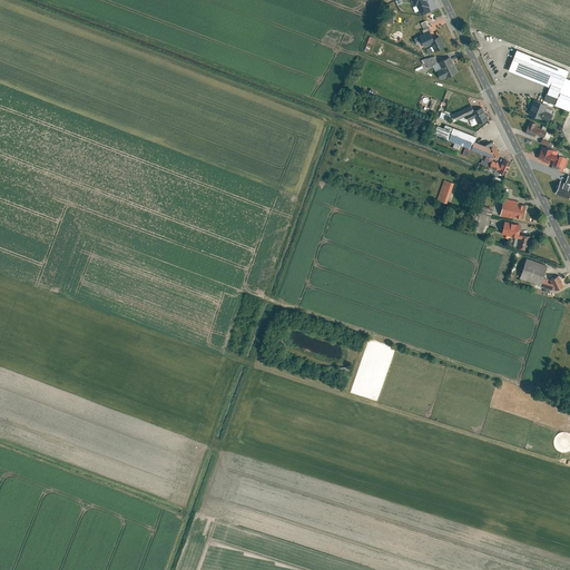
[(433,10),(426,0),(411,0),(420,17),(433,10)]
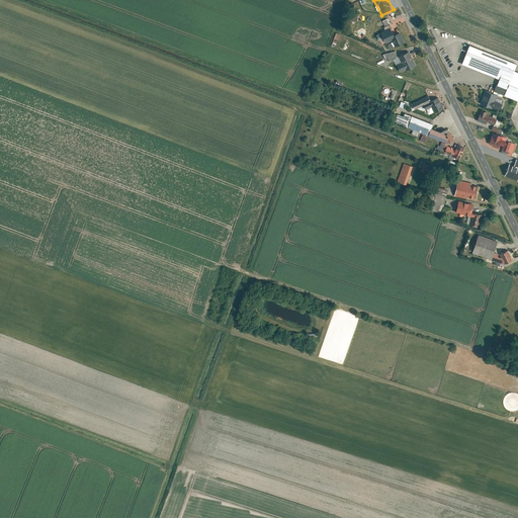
[(386,30),(377,34),(380,39),(386,37),(389,42),(398,38),(397,35),(393,27),(386,30)]
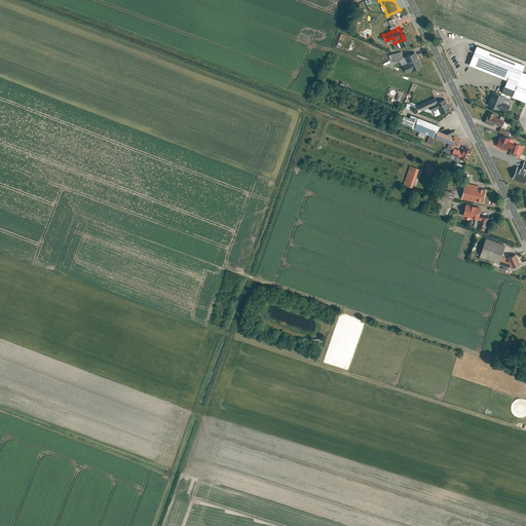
[(337,46),(342,48),(346,35),(341,33),(337,46)]
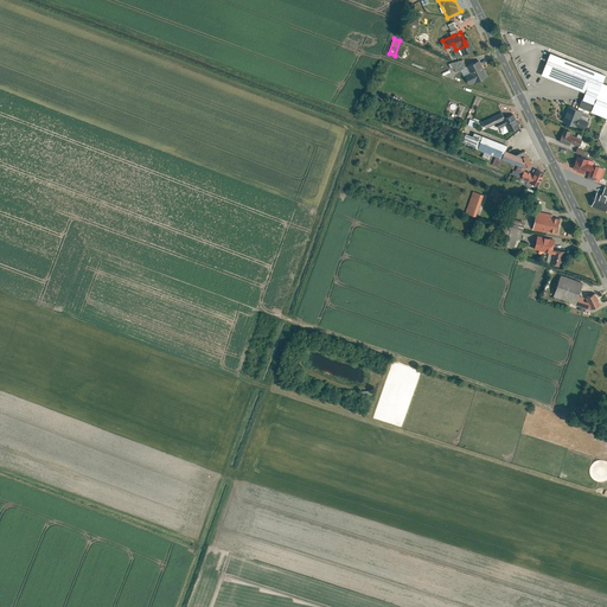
[(470,52),(475,50),(471,39),(465,42),(466,45),(467,46),(470,52)]
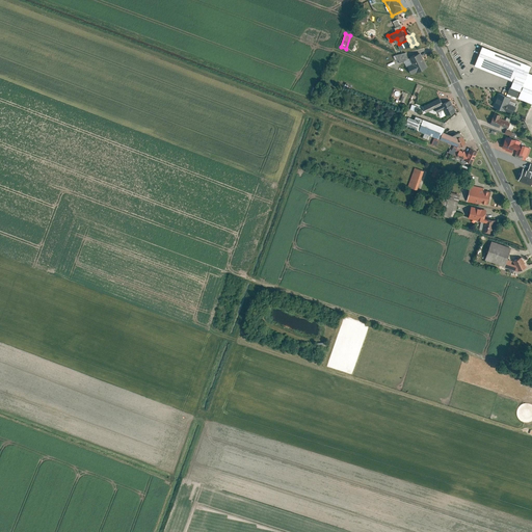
[(409,41),(400,45),(402,50),(411,46),(409,41)]
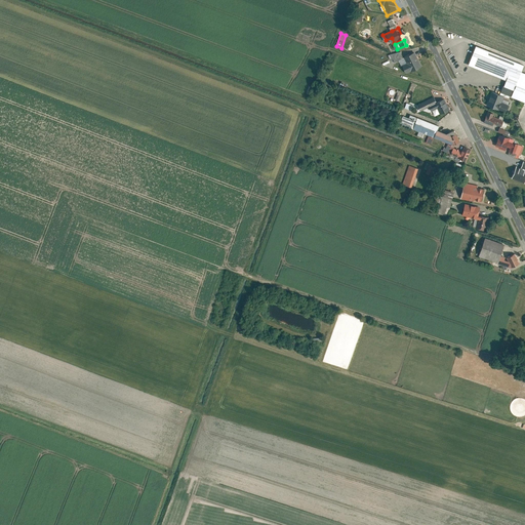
[(524,65),(476,46),(469,66),(507,80),(516,84),(521,72),(524,65)]
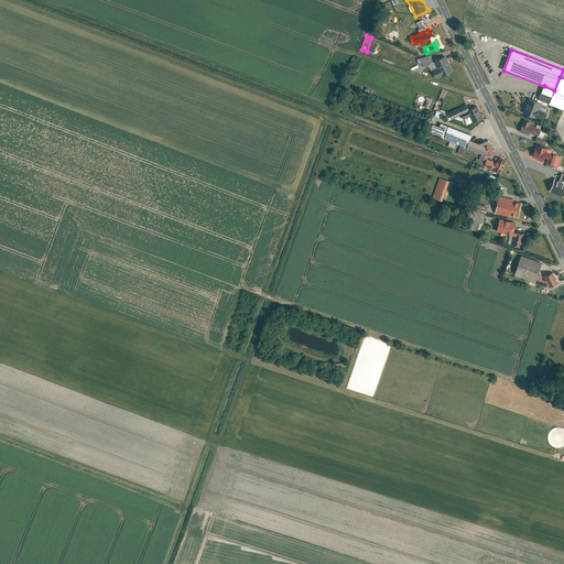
[(447,56),(436,61),(440,69),(435,71),(438,78),(454,71),(447,56)]
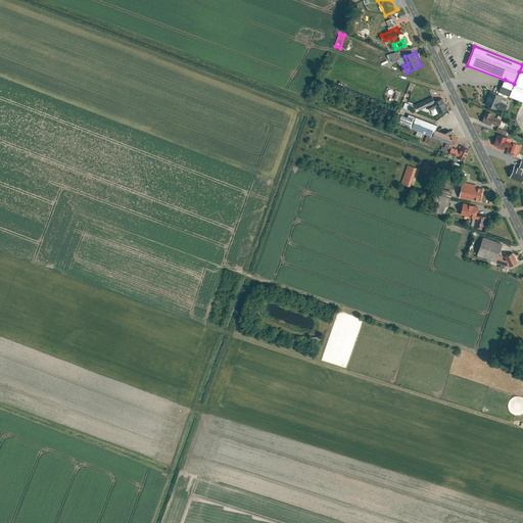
[(522,73),(519,72),(514,84),(505,80),(502,86),(511,90),(509,96),(522,101),(522,73)]
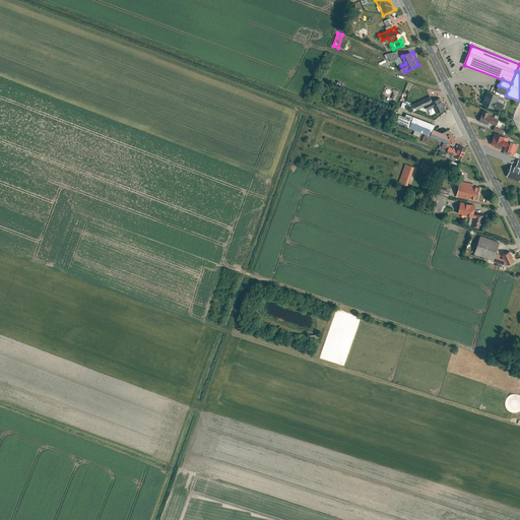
[(501,95),(488,90),(481,105),(495,110),(501,95)]
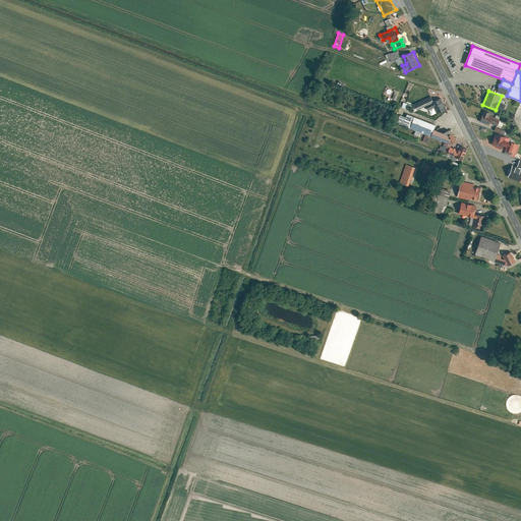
[(432,96),(415,104),(418,109),(427,105),(435,102),(432,96)]
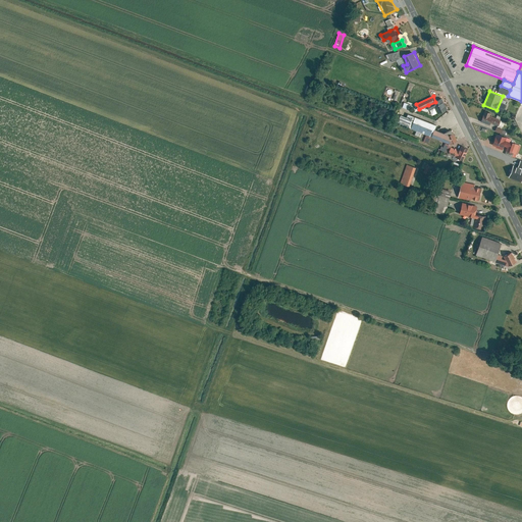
[(439,113),(449,109),(444,98),(435,102),(428,105),(429,109),(436,106),(439,113)]
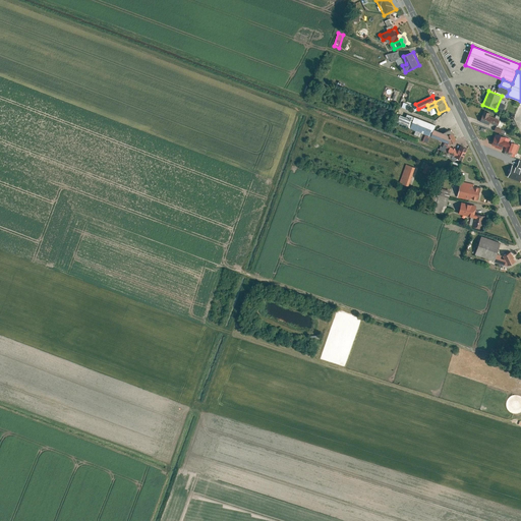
[(502,118),(483,111),(479,121),(498,128),(502,118)]
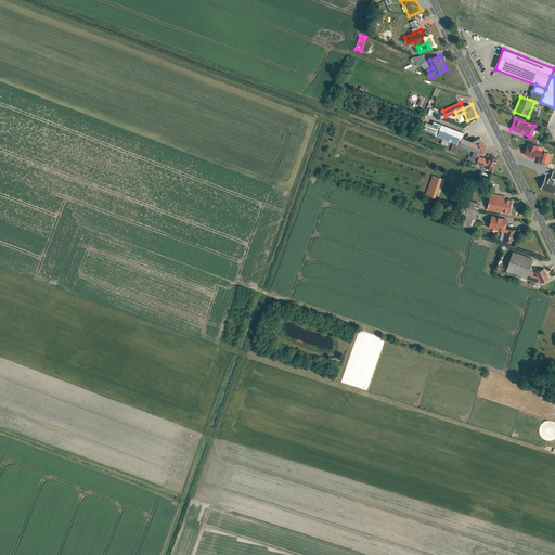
[(425,130),(439,136),(444,124),(436,120),(434,125),(428,121),(425,130)]
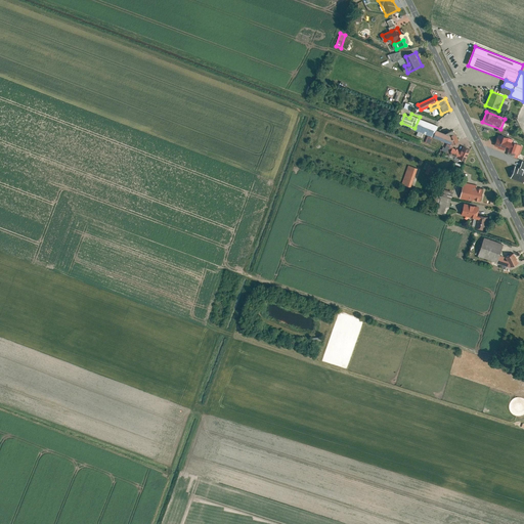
[(440,125),(420,117),(415,128),(435,136),(440,125)]
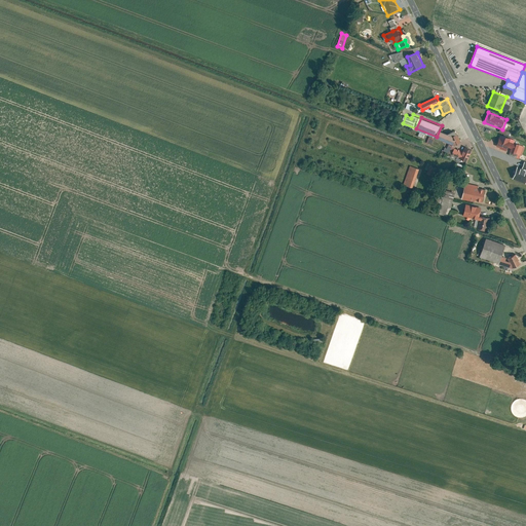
[(459,135),(456,136),(441,129),(439,137),(456,144),(457,144),(462,142),(459,135)]
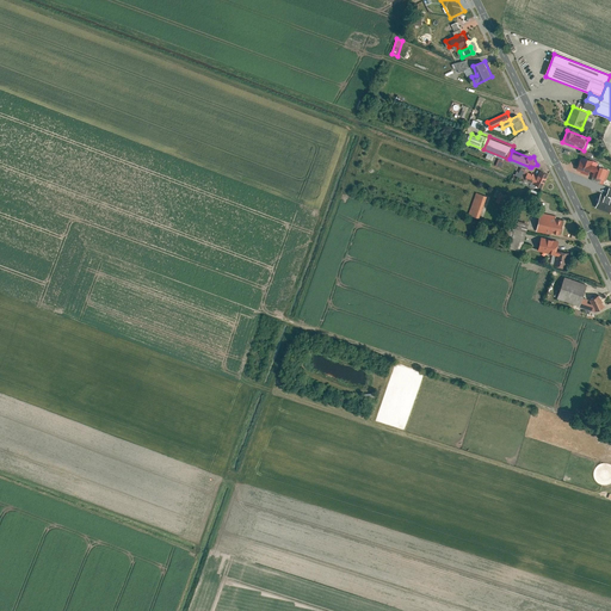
[(603,165),(581,156),(575,172),(597,179),(603,165)]
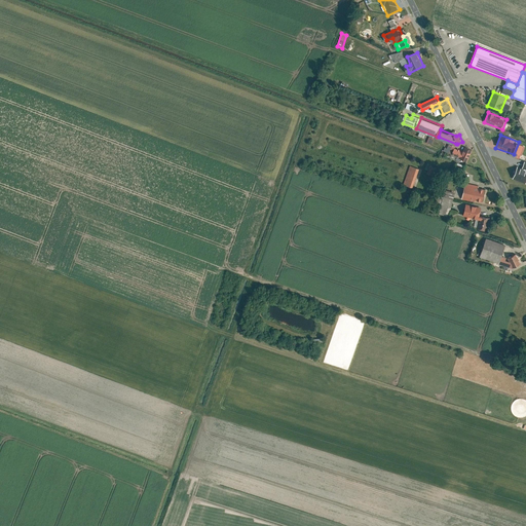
[(446,147),(444,150),(452,154),(455,148),(456,147),(450,144),(448,148),(446,147)]
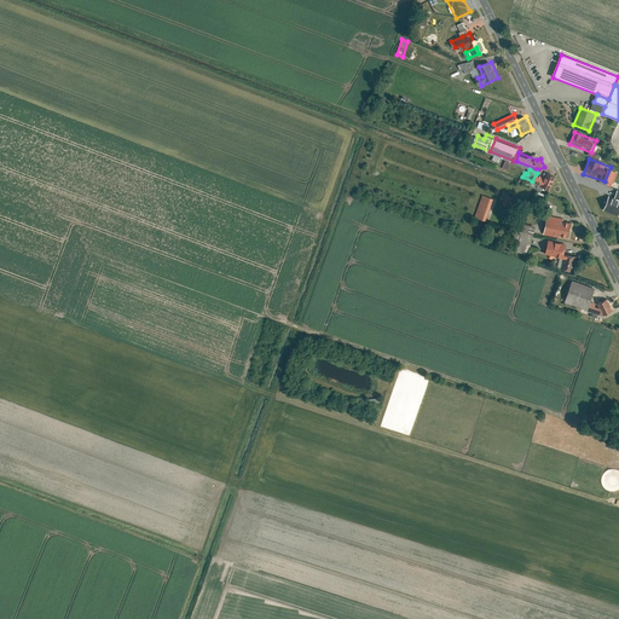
[(536,174),(532,181),(550,190),(557,175),(549,172),(547,179),(536,174)]
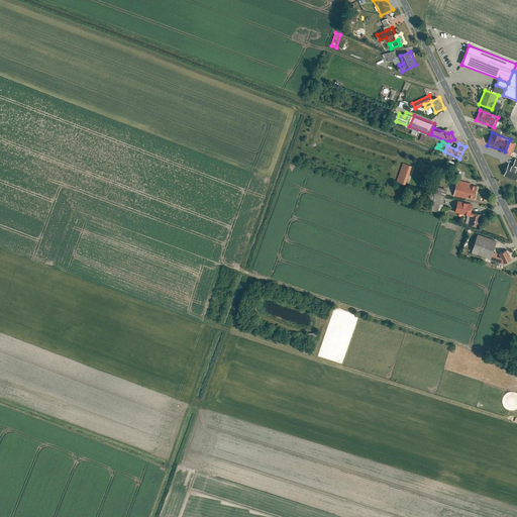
[(413,167),(404,163),(398,181),(407,184),(413,167)]
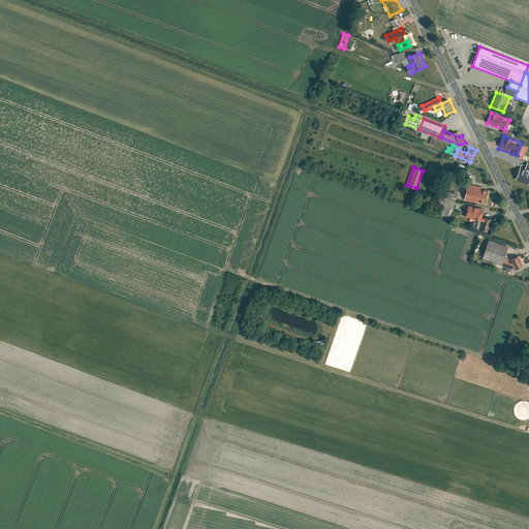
[(528,170),(520,167),(516,179),(528,183),(528,170)]
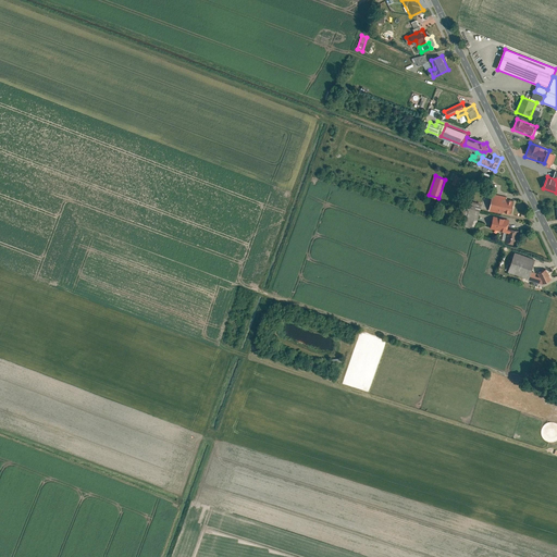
[(508,196),(493,193),(490,210),(504,213),(505,210),(511,212),(514,199),(507,198),(508,196)]
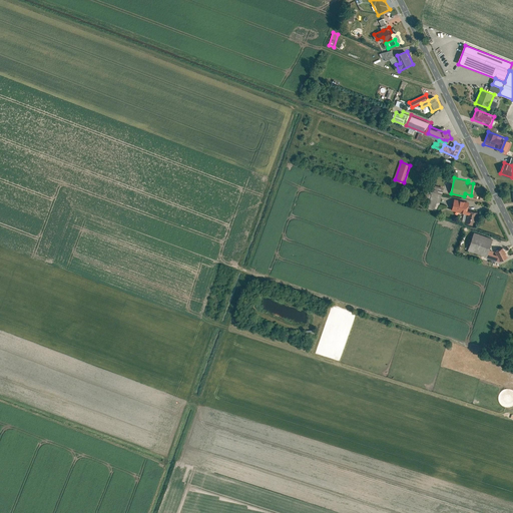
[(435,184),(434,191),(443,193),(445,187),(435,184)]
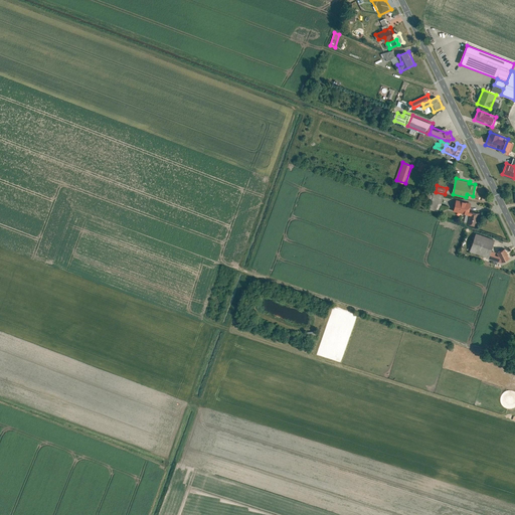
[(445,194),(436,192),(435,198),(432,209),(441,211),(445,194)]
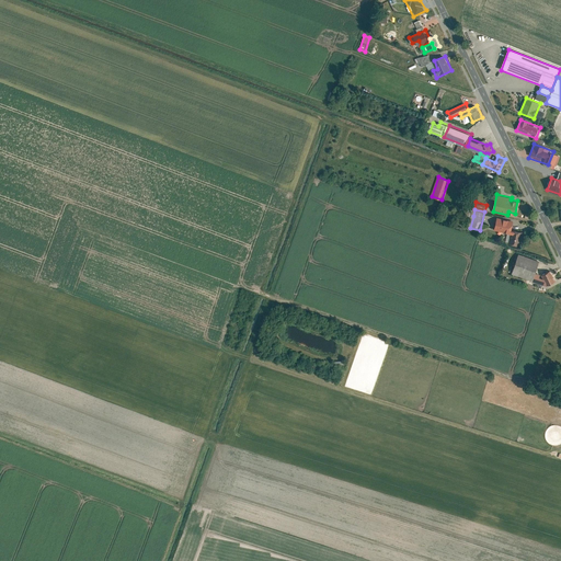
[(515,220),(497,217),(495,229),(512,232),(513,228),(515,220)]
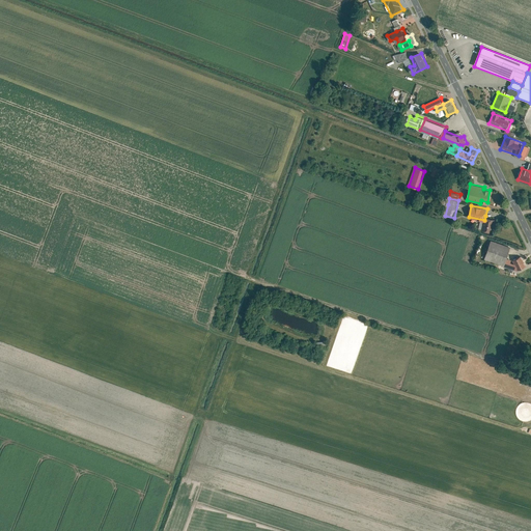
[(485,216),(484,220),(482,229),(493,231),(496,218),(485,216)]
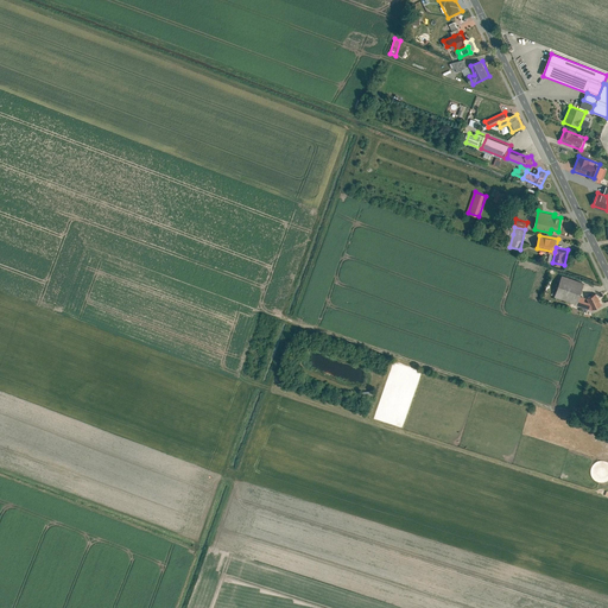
[(586,284),(563,276),(556,296),(578,304),(581,296),(586,284)]
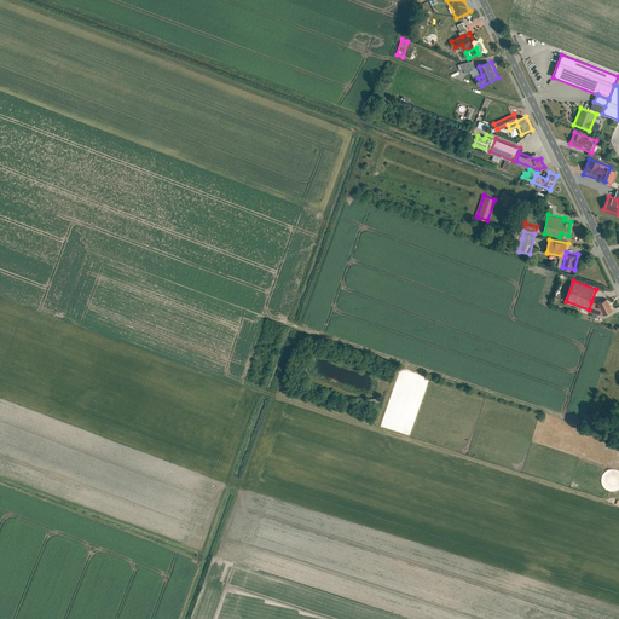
[(600,302),(601,304),(591,301),(589,310),(605,314),(614,310),(609,299),(600,302)]
